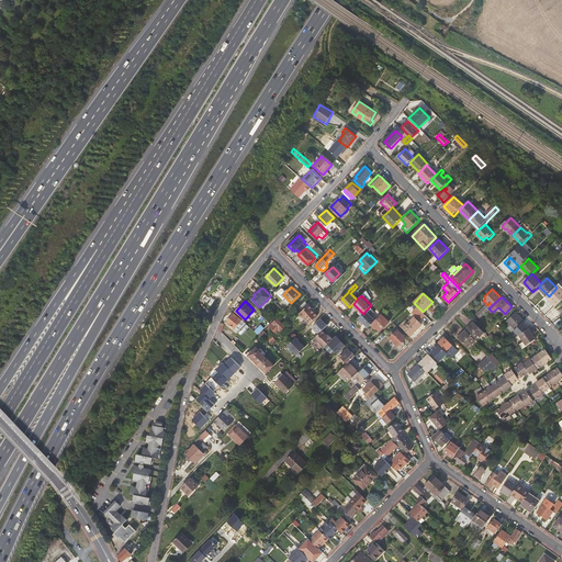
[(313,308),(310,304),(304,308),(301,313),(311,323),(315,319),(318,315),(313,310),(313,308)]
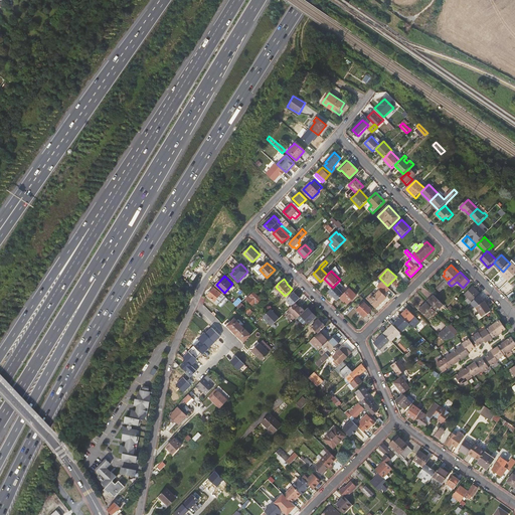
[(329,291),(338,301),(341,297),(344,294),(335,285),(333,288),(329,291)]
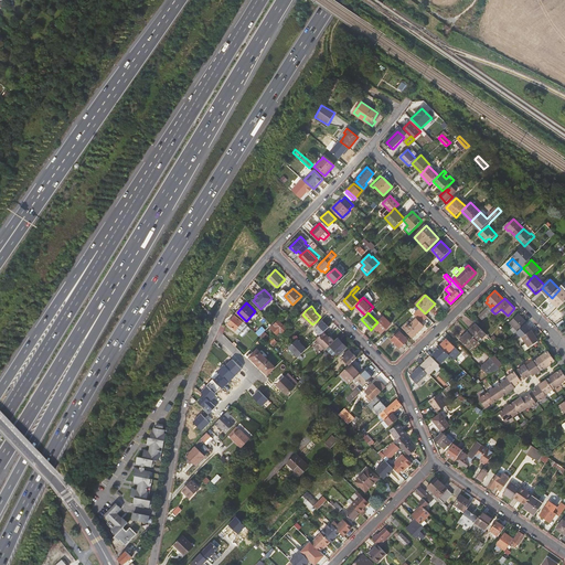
[(519,313),(510,321),(519,330),(521,328),(524,331),(530,324),(519,313)]
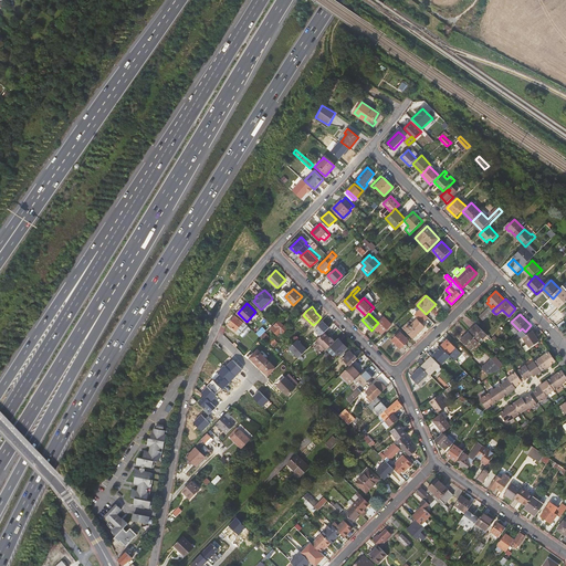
[(244,322),(236,316),(230,325),(238,331),(244,322)]
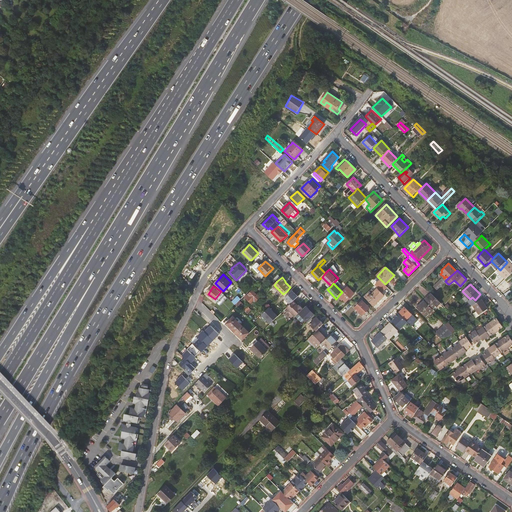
[(342,292),(339,295),(346,302),(355,293),(349,286),(342,292)]
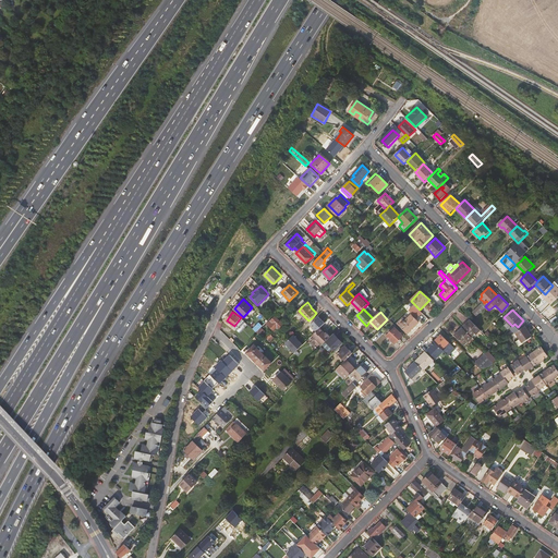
[(419,323),(412,315),(407,320),(405,319),(400,326),(408,334),(419,323)]
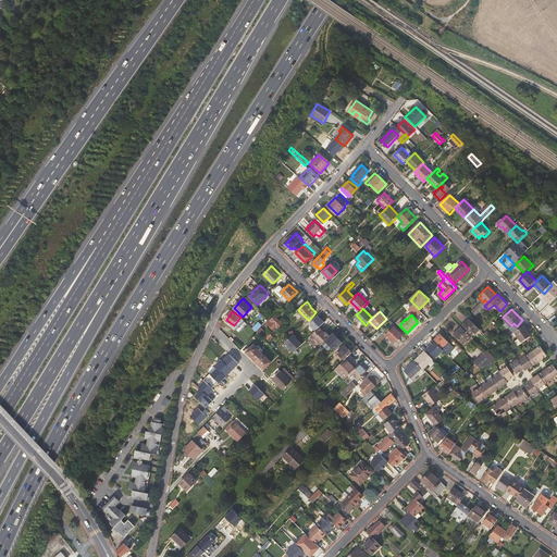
[(277,325),(280,327),(284,324),(275,317),(265,325),(271,331),(273,329),(273,330),(277,325)]
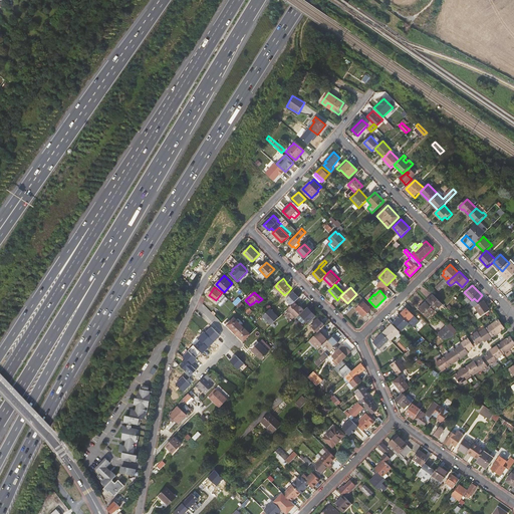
[(285,300),(291,306),(295,302),(299,298),(293,292),(285,300)]
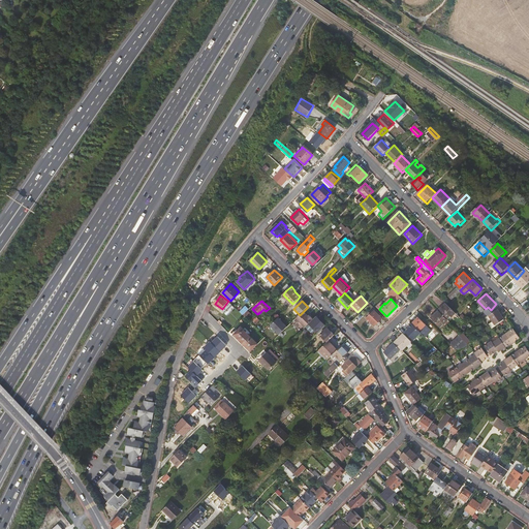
[(452,316),(456,312),(447,304),(445,302),(441,305),(442,306),(438,310),(437,309),(434,312),(435,313),(431,317),(439,325),(442,322),(444,324),(448,319),(447,318),(450,315),(452,316)]
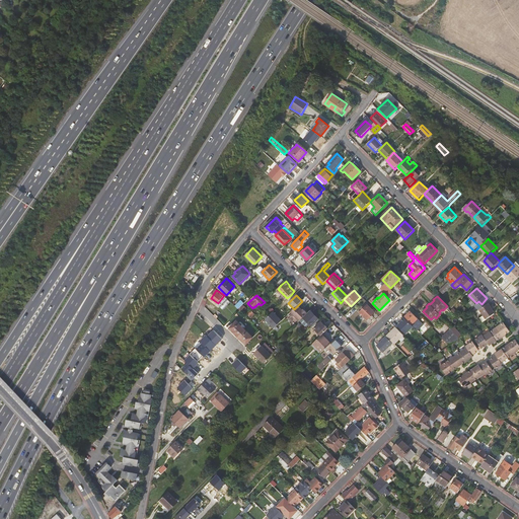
[(495,311),(489,303),(480,308),(487,317),(495,311)]
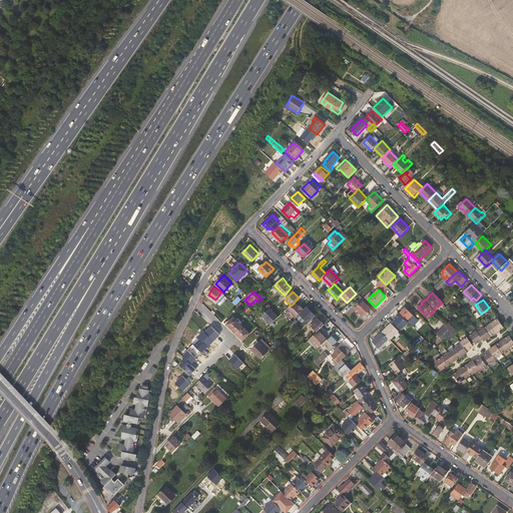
[(291,306),(288,309),(291,312),(290,313),(293,316),(294,315),(297,318),(305,310),(301,306),(301,305),(300,303),(298,305),(295,302),(291,306)]
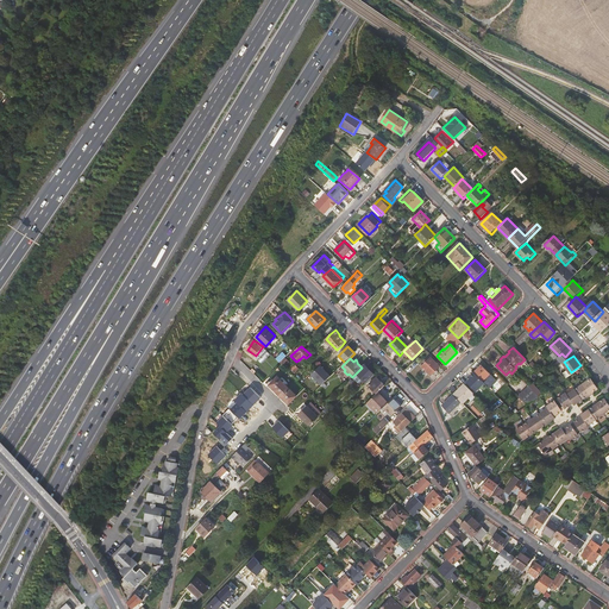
[(440,366),(432,358),(422,368),(431,376),(440,366)]
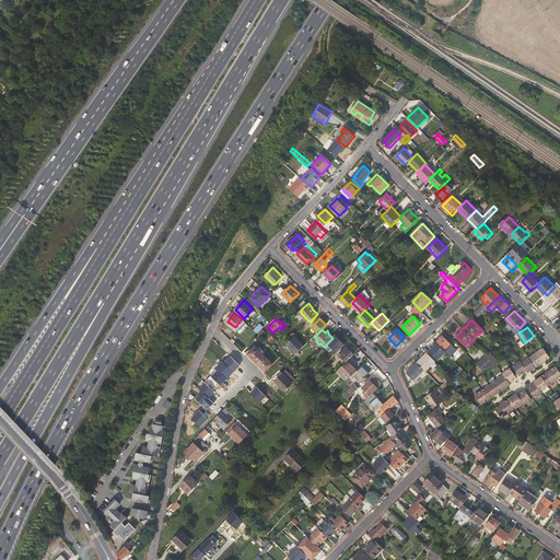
[(271,334),(267,337),(271,343),(276,339),(271,334)]
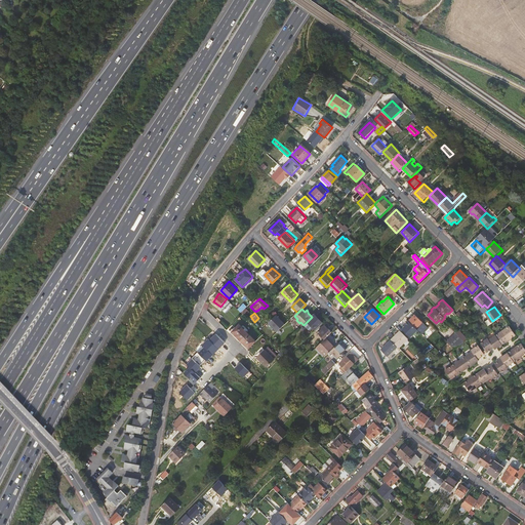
[(285,324),(276,315),(268,324),(276,333),(285,324)]
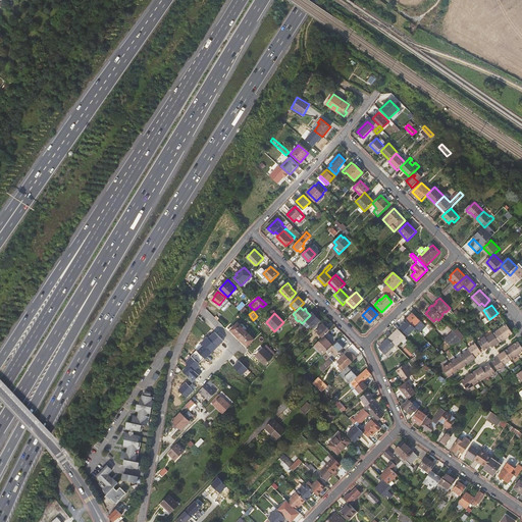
[(321,320),(314,313),(304,323),(310,329),(316,324),(317,325),(321,320)]
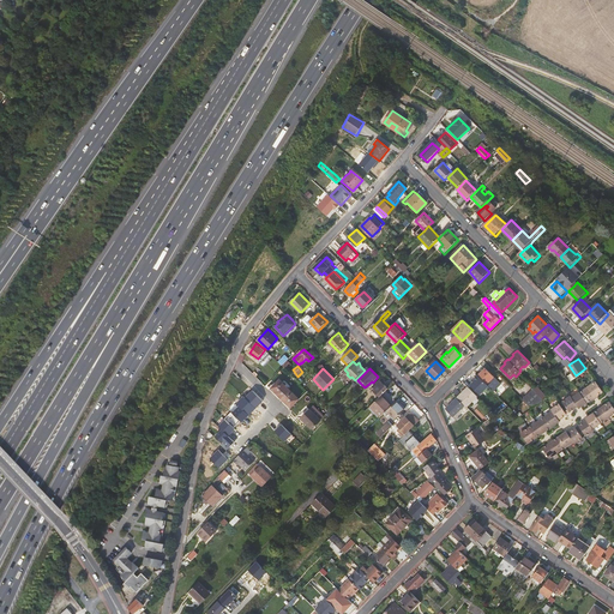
[(486,368),(479,375),(487,384),(494,377),(486,368)]
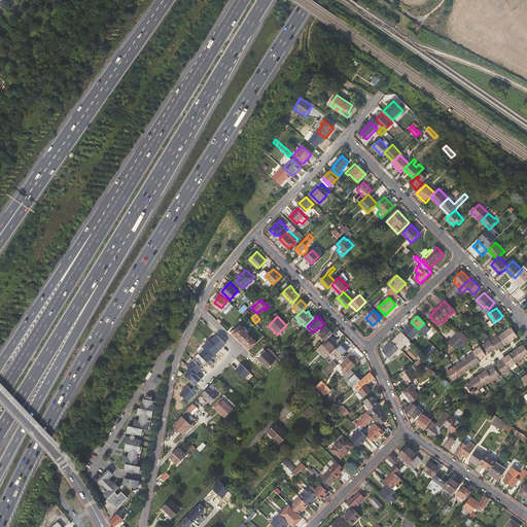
[(418,329),(411,322),(408,325),(409,326),(405,330),(413,338),(419,330),(418,329)]
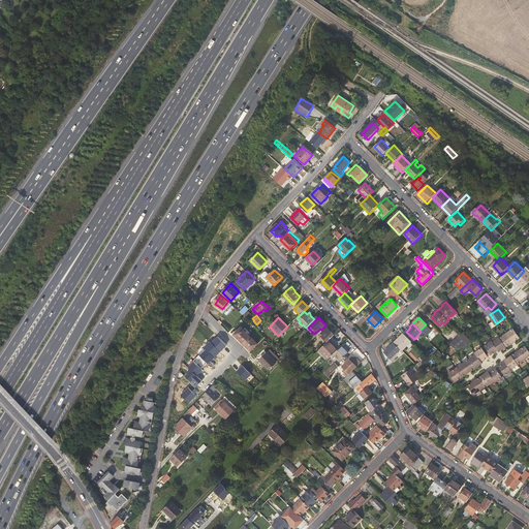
[(235,334),(251,350),(258,343),(242,327),(235,334)]
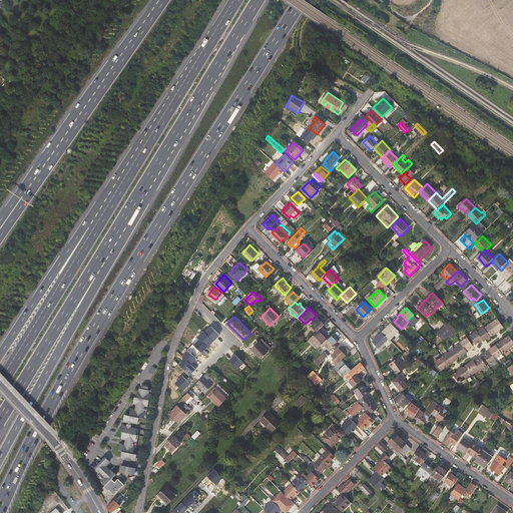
[(320,330),(324,326),(326,324),(319,317),(312,324),(319,331),(320,330)]
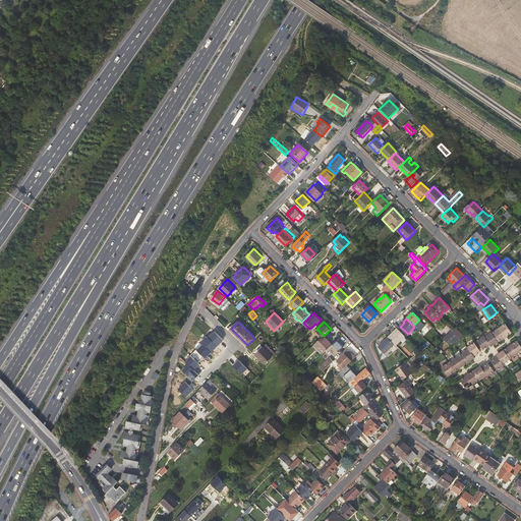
[(478,341),(481,345),(484,350),(490,345),(491,346),(512,333),(506,324),(485,338),(484,336),(478,341)]
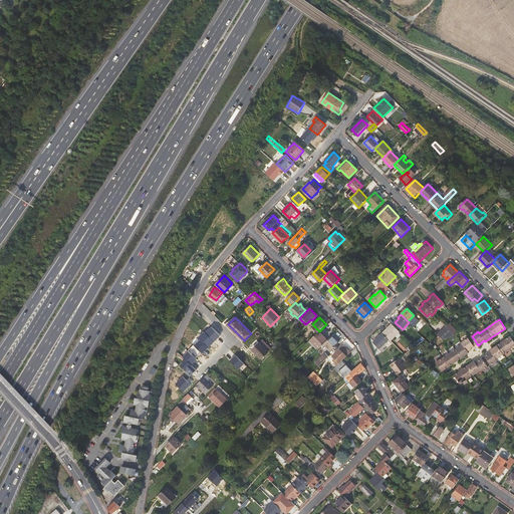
[(400,331),(393,324),(383,333),(391,340),(400,331)]
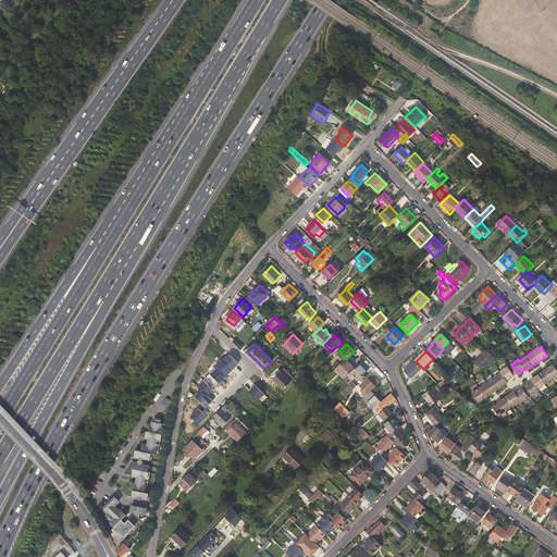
[(483,371),(493,362),(485,351),(474,360),(483,371)]
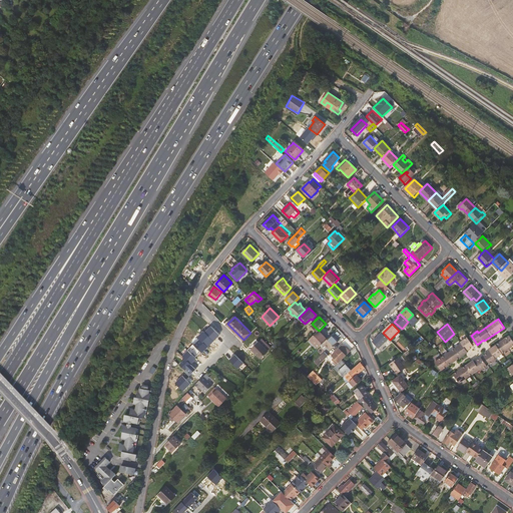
[(211,326),(205,332),(214,341),(220,335),(211,326)]
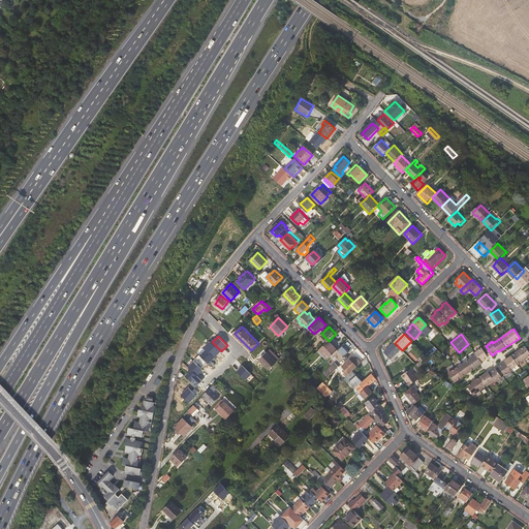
[(338,349),(342,345),(334,336),(330,340),(338,349)]
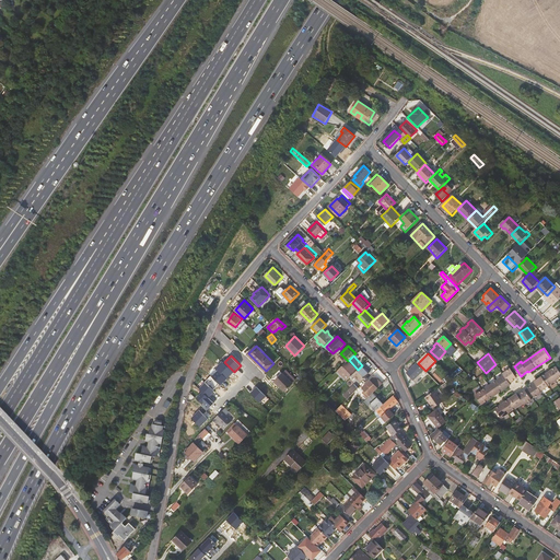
[(354,374),(358,370),(349,360),(348,361),(339,370),(348,380),(354,374)]
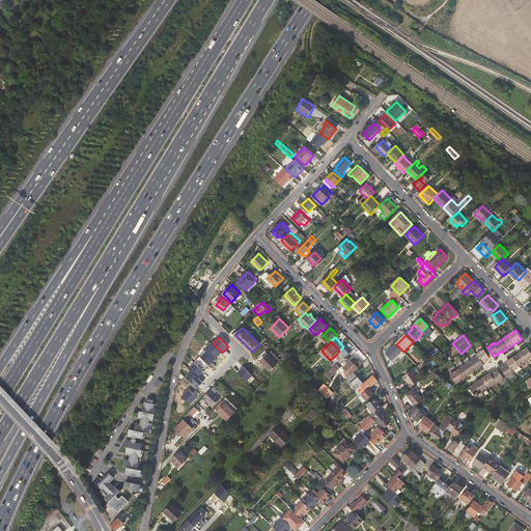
[(216,359),(222,353),(213,343),(212,342),(205,348),(207,351),(216,359)]
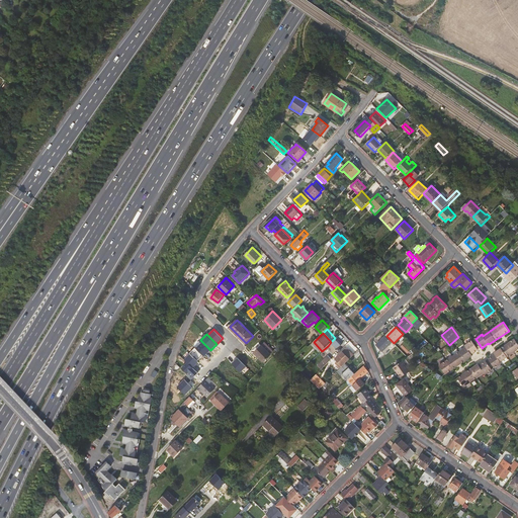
[(394,344),(385,337),(377,345),(383,351),(390,346),(392,347),(394,344)]
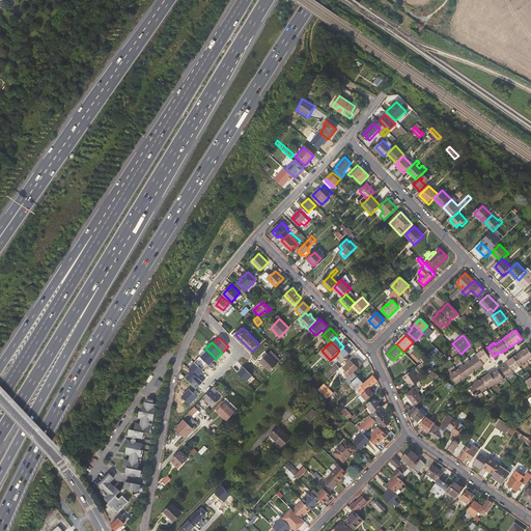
[(351,354),(343,346),(339,351),(336,355),(343,361),(351,354)]
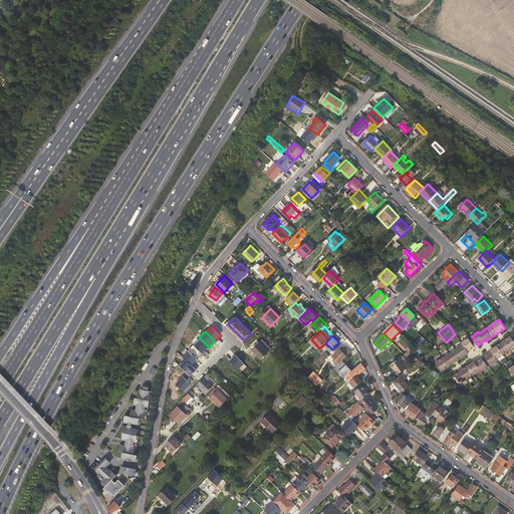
[(492,365),(498,360),(497,359),(513,347),(513,340),(511,336),(491,350),(492,351),(485,356),(487,358),(489,360),(492,365)]
